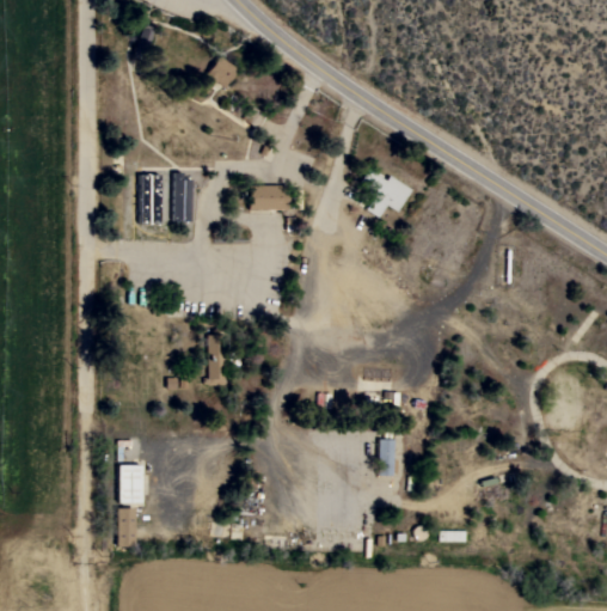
[(240,69),(231,84),(233,85),(230,89),(218,80),(209,93),(200,86),(221,55),(240,69)]
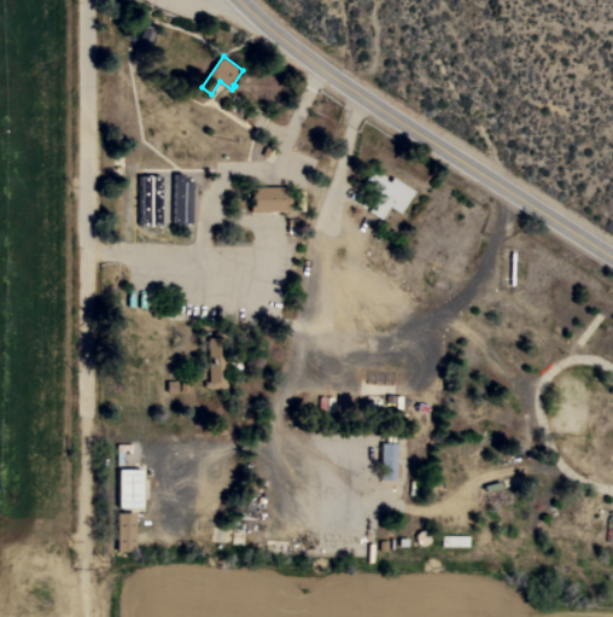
[(269,116),(261,129),(247,120),(256,106),(269,116)]
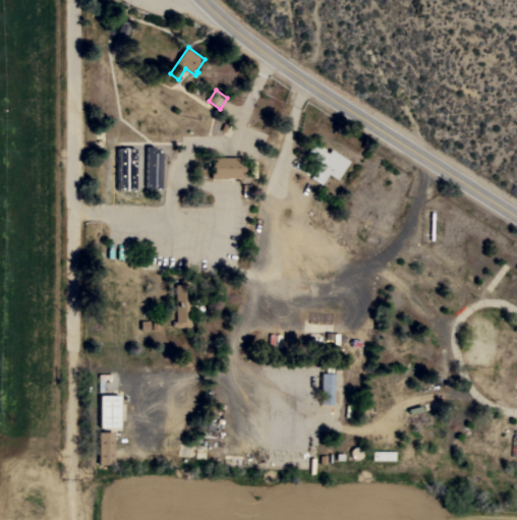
[(352,162),(340,180),(331,174),(324,185),(313,178),(321,168),(309,161),(311,158),(307,156),(316,143),(331,154),(334,150),(352,162)]
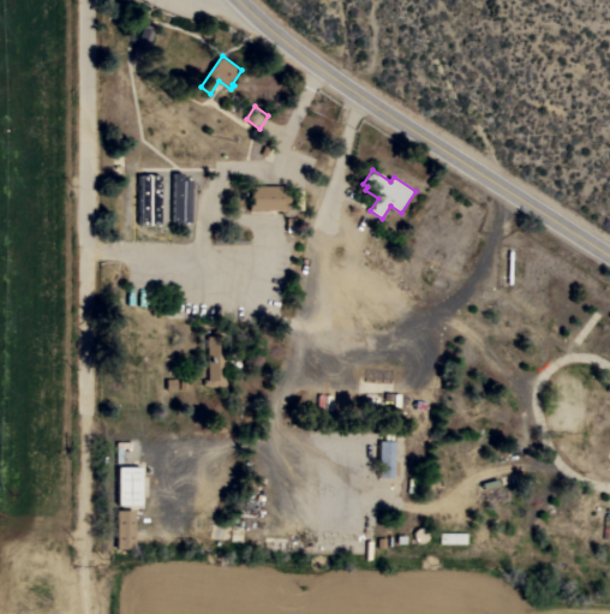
[(261,188),(261,186),(283,186),(283,188),(291,188),(291,210),(252,210),(252,188),(261,188)]
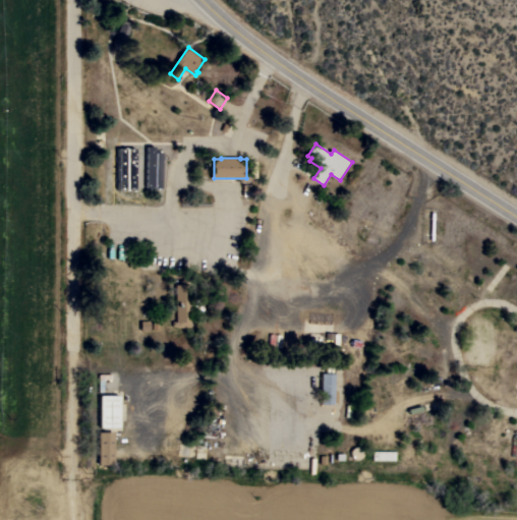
[(192,303),(195,303),(195,314),(192,314),(192,329),(174,329),(174,323),(178,323),(177,286),(191,284),(192,303)]
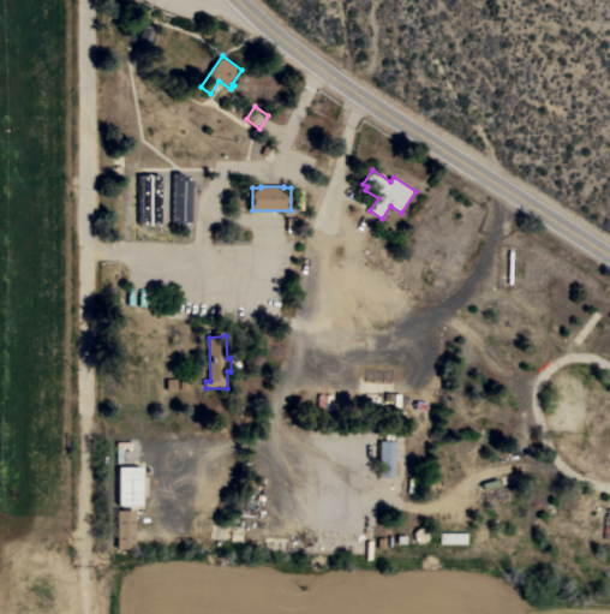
[(382,442),(387,442),(387,436),(395,436),(394,443),(396,443),(396,464),(401,464),(401,477),(396,477),(396,480),(381,478),(382,442)]
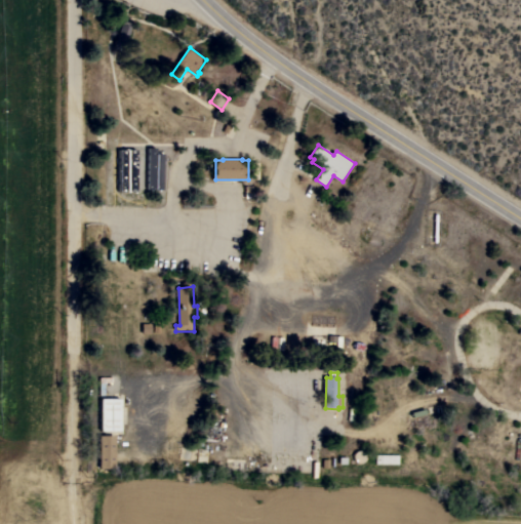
[(123,399),(123,431),(103,431),(103,399),(123,399)]
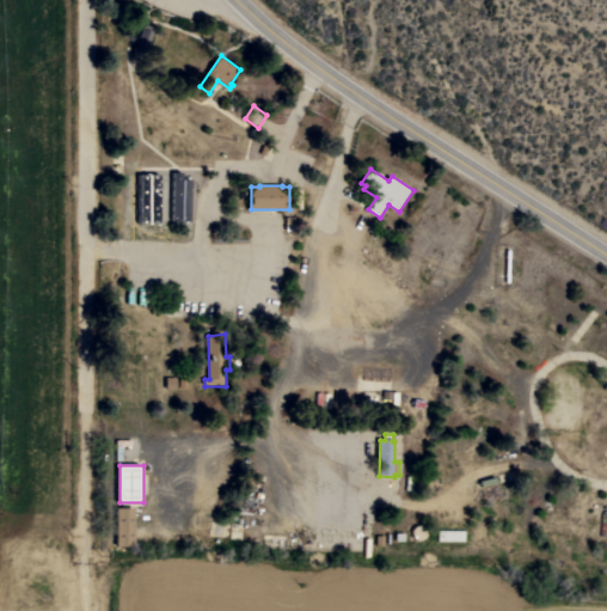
[(136,508),(136,547),(118,547),(118,508),(136,508)]
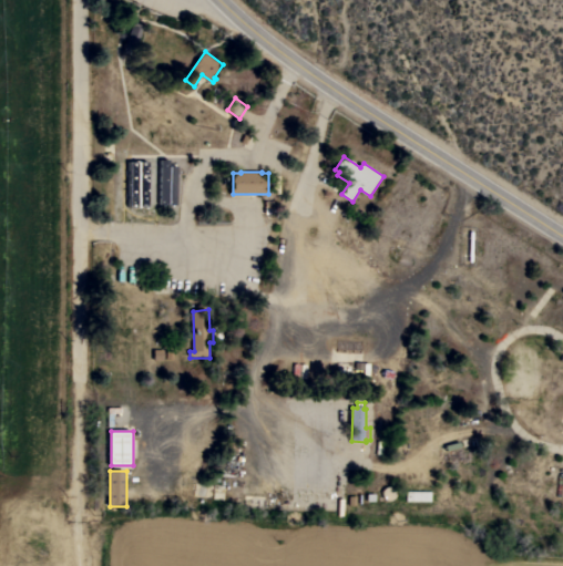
[(391,486),(395,487),(397,490),(398,491),(398,493),(398,494),(398,496),(397,497),(396,500),(393,501),(391,501),(389,501),(387,500),(386,497),(385,495),(385,492),(386,491),(386,489),(389,487),(391,486)]
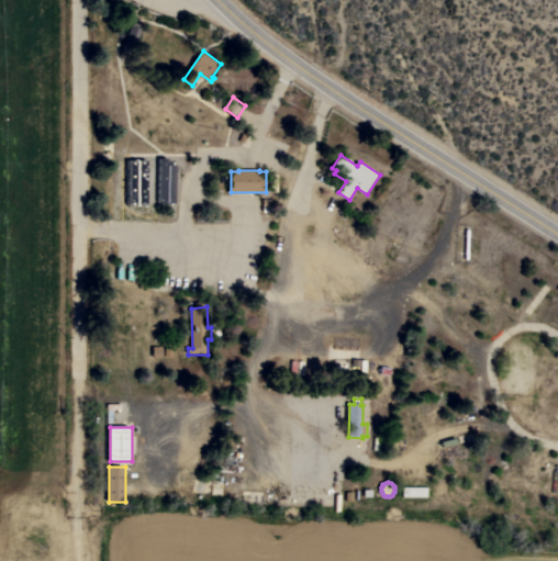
[(428,489),(428,498),(404,498),(404,489),(428,489)]
